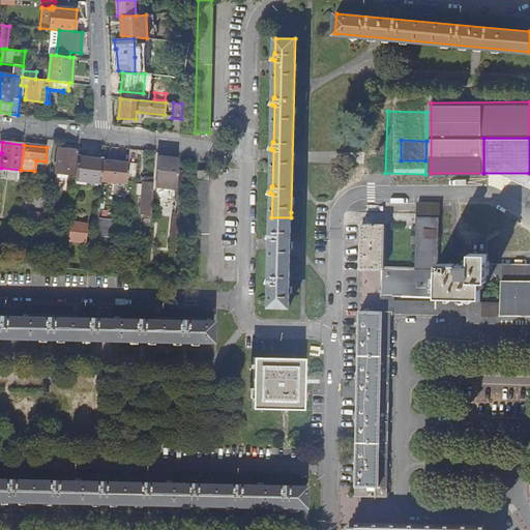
[(75,175),(77,156),(78,151),(57,148),(56,159),(57,159),(56,173),(55,182),(63,182),(67,183),(75,183),(75,180),(75,175)]
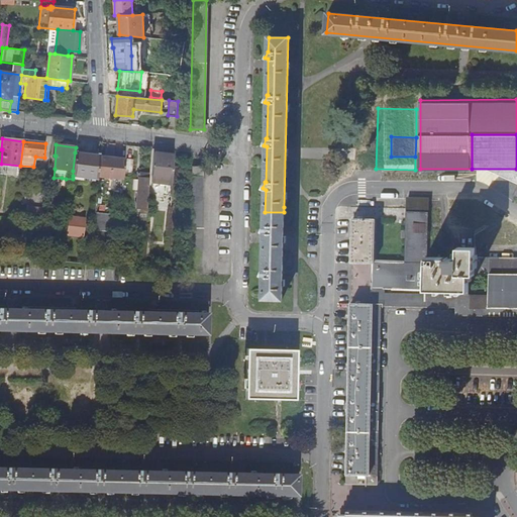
[(98,176),(100,157),(100,156),(75,152),(73,171),(73,176),(98,179),(98,176)]
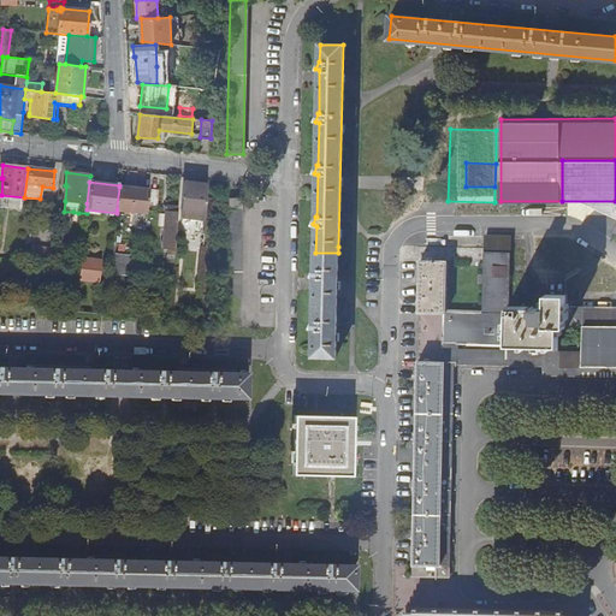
[(207,191),(207,185),(184,183),(182,205),(181,218),(205,221),(206,200),(207,191)]
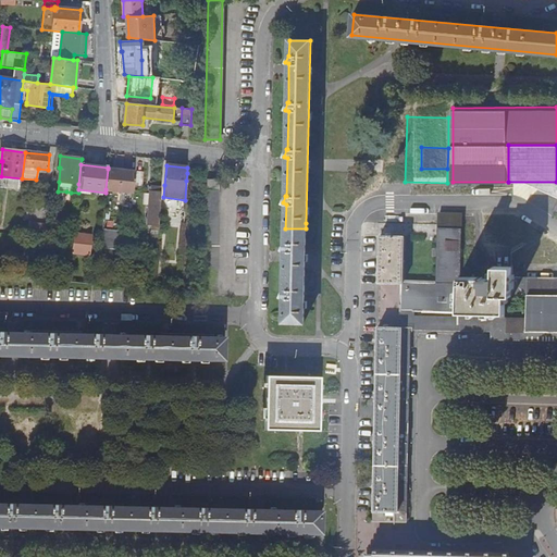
[(187,173),(186,181),(188,185),(197,185),(198,169),(187,168),(187,173)]
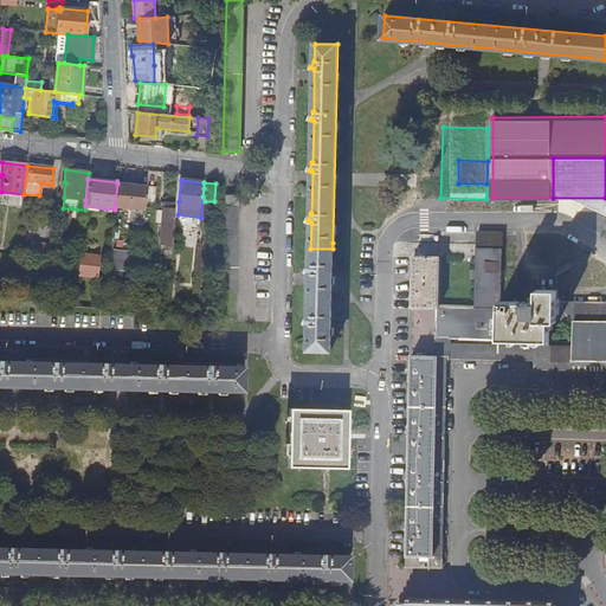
[(144,210),(147,187),(117,184),(115,206),(144,210)]
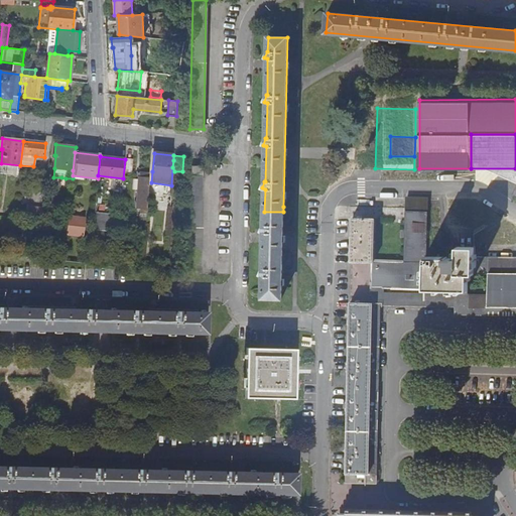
[(200,273),(203,167),(192,167),(191,176),(186,176),(184,272),(200,273)]
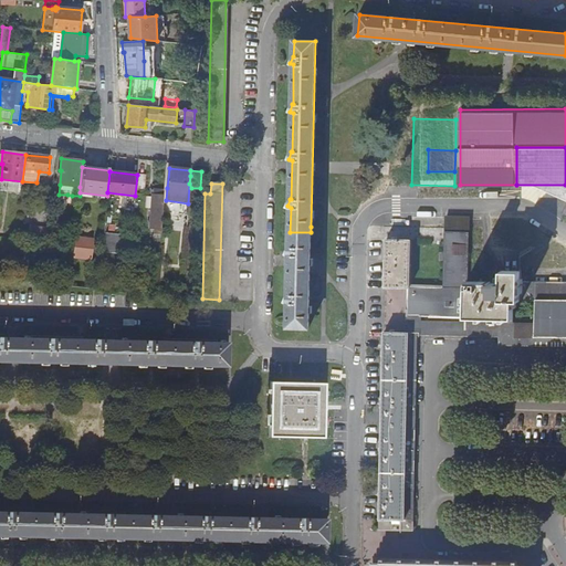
[(160,234),(165,190),(153,190),(150,229),(155,230),(155,233),(160,234)]
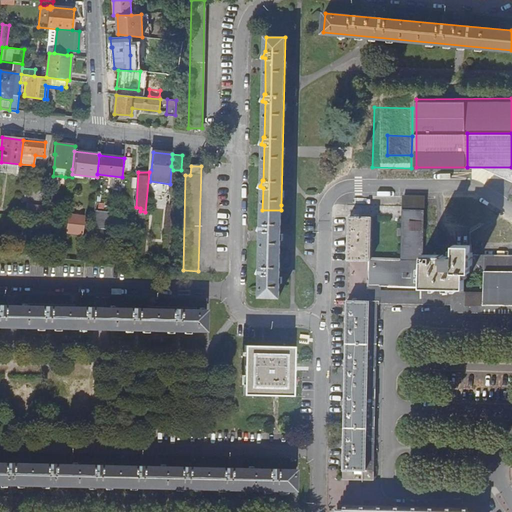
[(403,197),(403,207),(423,208),(423,197),(403,197)]
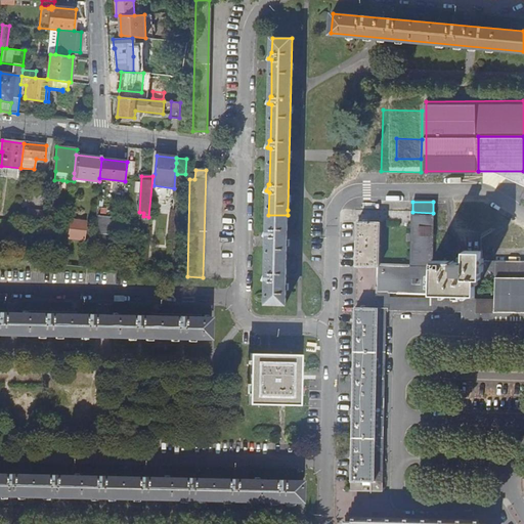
[(43,224),(44,212),(29,210),(28,221),(43,224)]
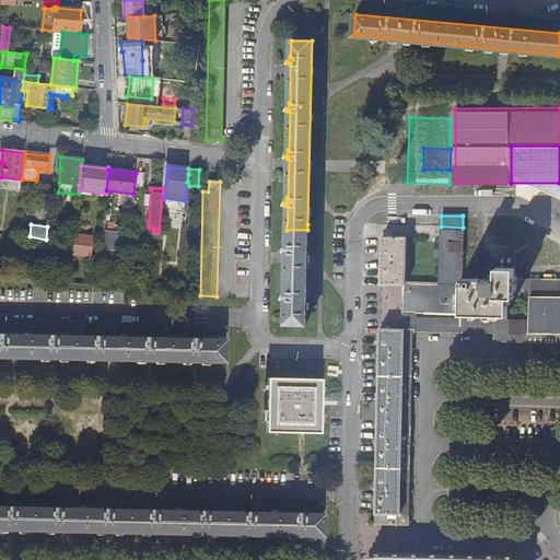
[(441,237),(441,226),(383,225),(383,236),(382,236),(382,237),(397,238),(405,238),(405,237),(441,237)]
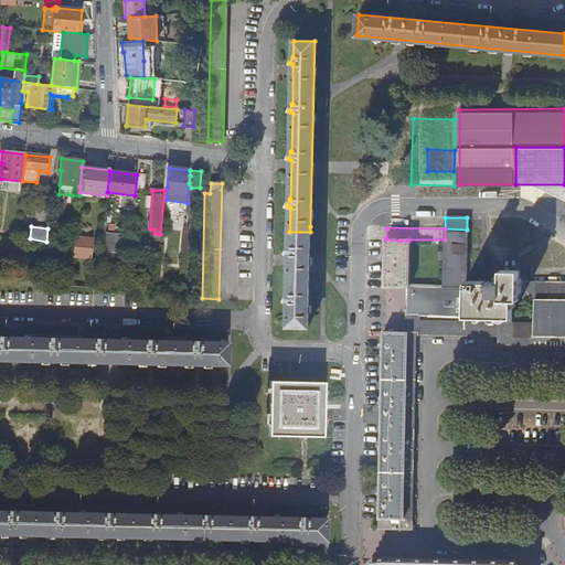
[(466,281),(467,230),(445,228),(445,240),(445,253),(439,253),(439,260),(444,260),(444,285),(466,286),(466,281)]
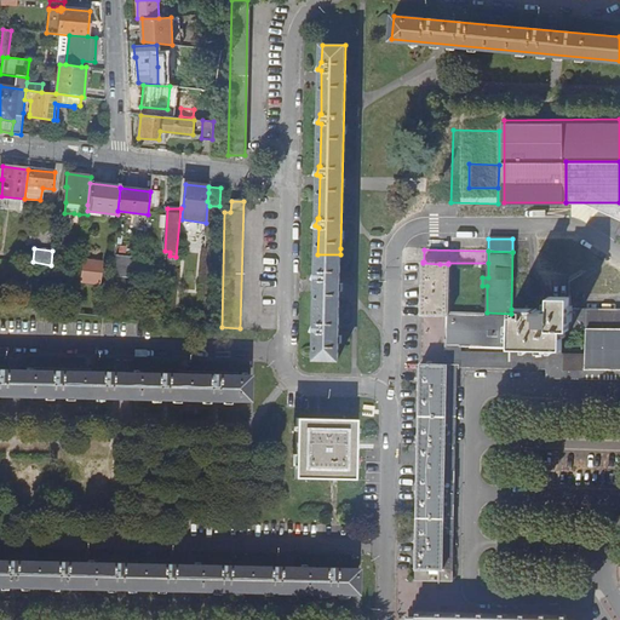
[(132,257),(114,254),(112,273),(112,275),(130,277),(132,257)]
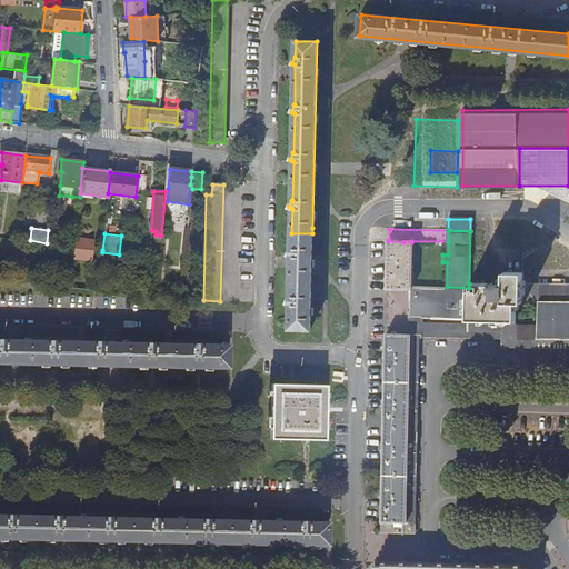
[(312,233),(291,233),(290,249),(289,249),(287,256),(290,257),(290,296),(288,297),(286,303),(289,305),(289,329),(310,329),(312,233)]
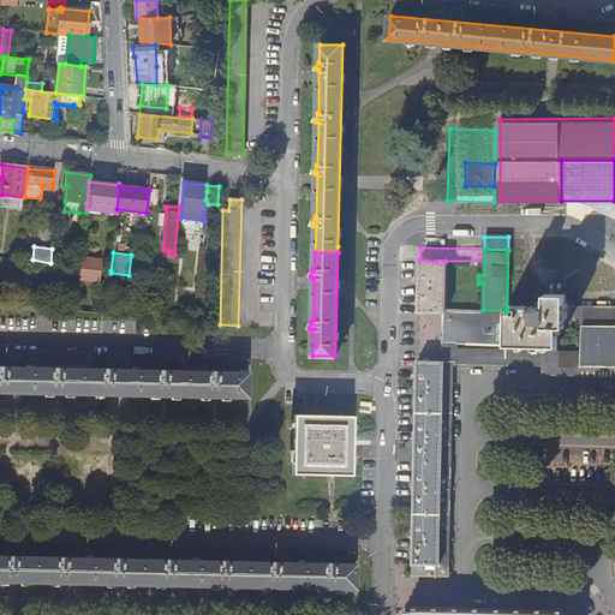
[(101,261),(82,258),(81,263),(79,278),(79,280),(99,282),(101,261)]
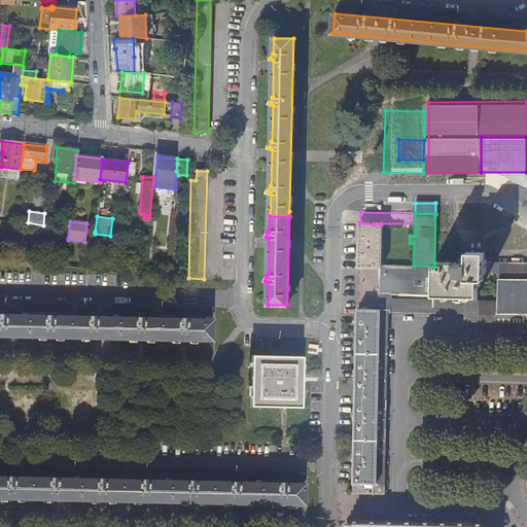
[(374,224),(359,223),(358,268),(375,268),(376,233),(374,233),(374,224)]
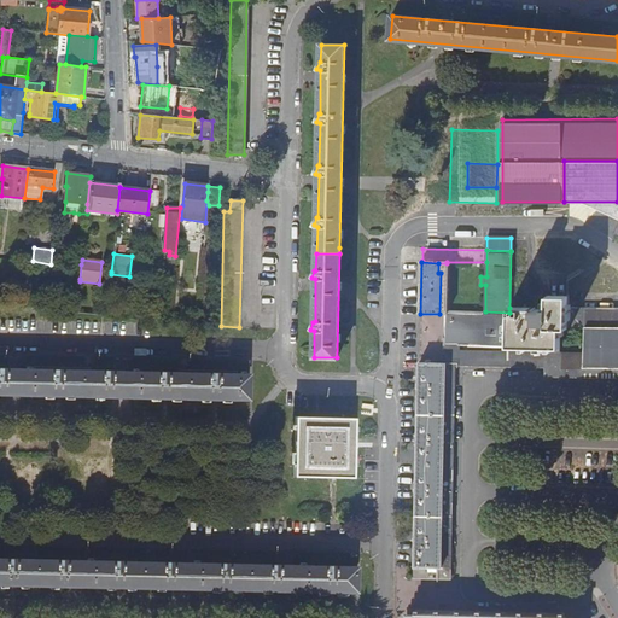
[(445,314),(447,263),(438,263),(438,273),(441,273),(439,314),(420,314),(420,326),(445,327),(445,314)]
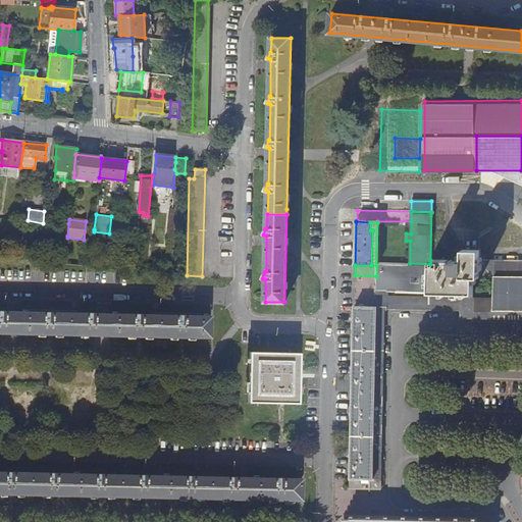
[(58,235),(67,236),(68,223),(66,223),(65,226),(59,225),(58,235)]
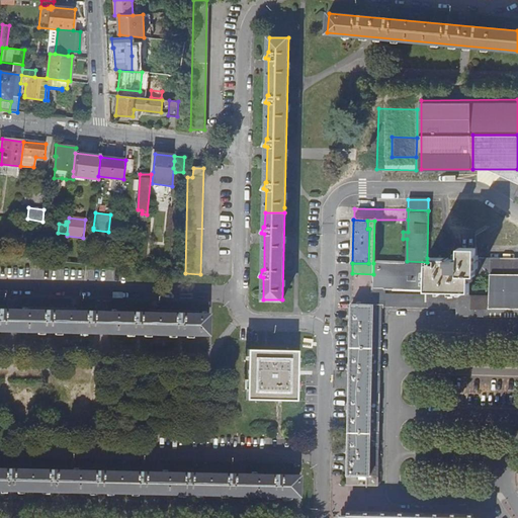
[(449,258),(427,258),(427,262),(428,262),(426,290),(469,291),(470,275),(477,275),(477,258),(476,258),(477,249),(459,249),(459,260),(449,260),(449,258)]
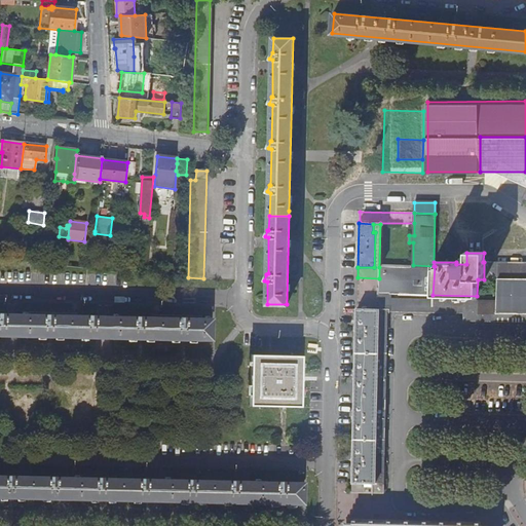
[(525,263),(484,262),(484,279),(497,279),(497,301),(492,301),(492,304),(477,303),(477,310),(479,312),(485,312),(486,312),(496,311),(497,312),(525,312),(525,263)]
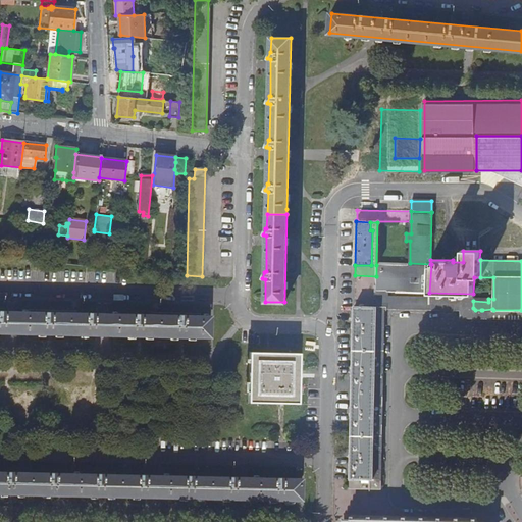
[(431,264),(430,264),(410,263),(410,265),(376,265),(376,276),(375,292),(387,292),(429,293),(431,264)]
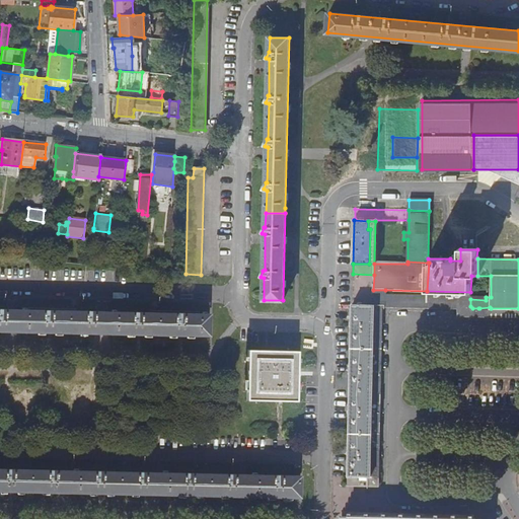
[(381,306),(427,307),(427,296),(384,295),(385,290),(373,290),(373,295),(353,295),(352,304),(375,305),(372,476),(372,477),(352,476),(349,476),(348,486),(371,486),(377,487),(377,476),(381,306)]
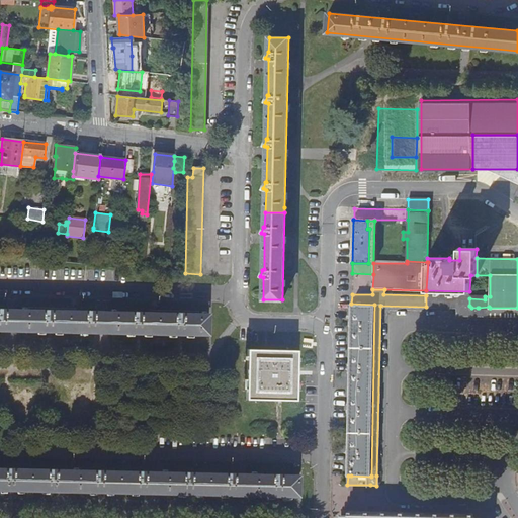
[(456,315),(468,315),(468,308),(468,298),(469,298),(485,299),(485,296),(426,295),(426,307),(454,307),(454,308),(456,308),(456,315)]
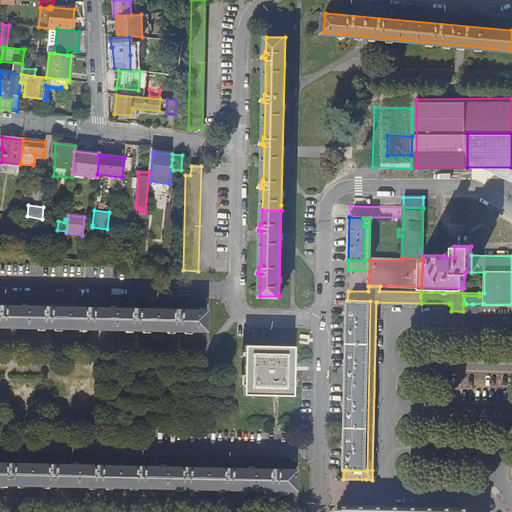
[(511,304),(484,304),(483,303),(473,304),(472,304),(466,304),(464,302),(464,295),(463,295),(463,304),(463,311),(511,311),(511,304)]
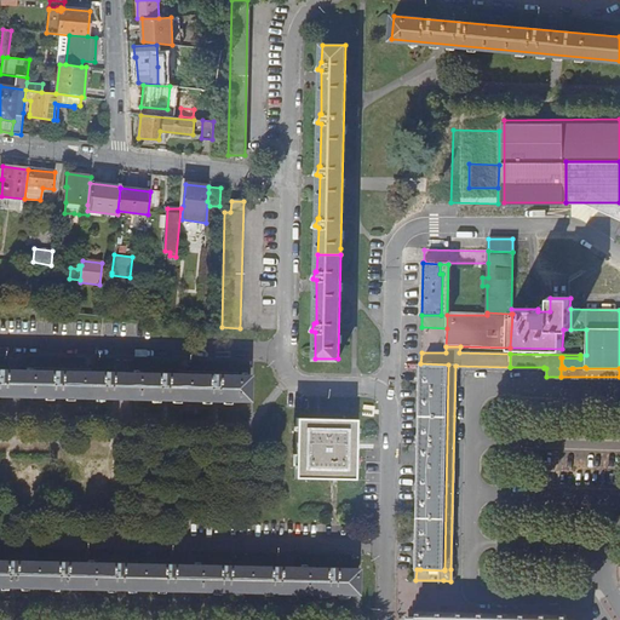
[(445,570),(445,569),(448,365),(420,363),(417,569),(420,569),(445,570)]
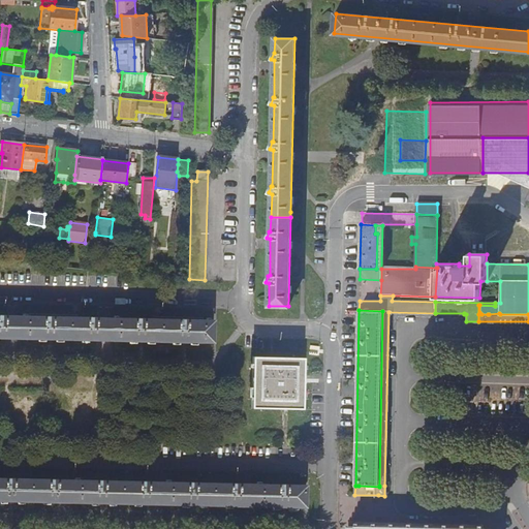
[(0,337),(213,342),(213,321),(0,316),(0,337)]
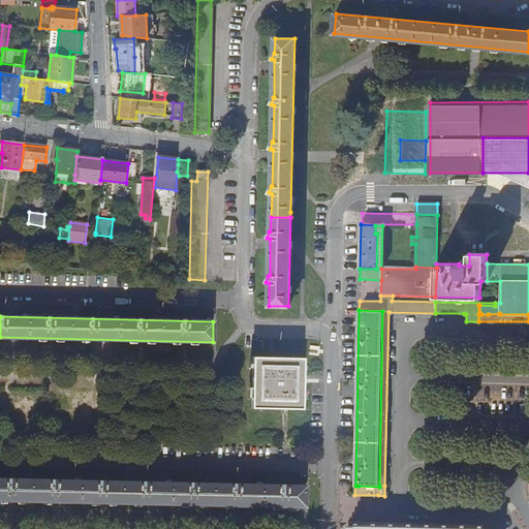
[(302,410),(303,360),(253,359),(252,409),(285,409),(302,410)]
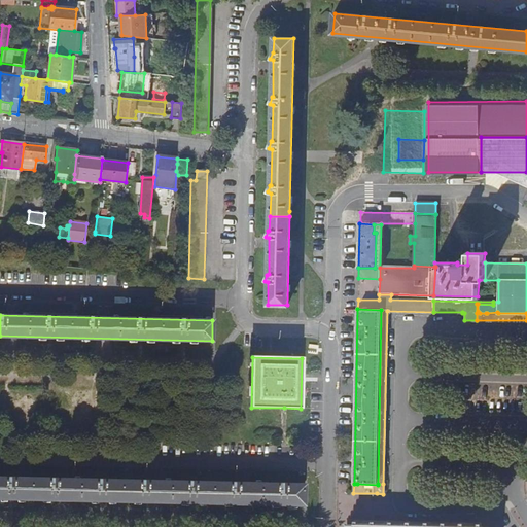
[(303,505),(304,485),(236,484),(146,482),(74,480),(0,478),(0,500),(74,501),(146,503),(236,504),(303,505)]
